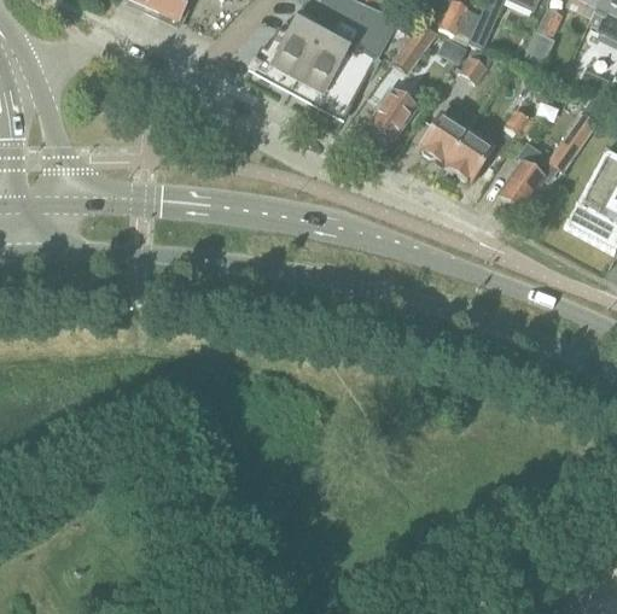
[(129,0),(178,22),(187,0),(129,0)]
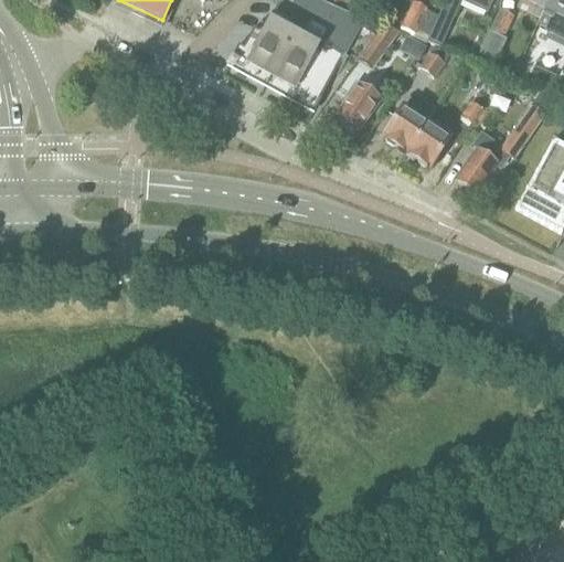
[(235,62),(234,63),(234,65),(235,64),(244,69),(244,70),(245,70),(267,82),(267,83),(268,82),(290,94),(290,95),(291,95),(314,107),(315,108),(316,107),(316,106),(320,98),(343,54),(344,55),(346,54),(344,54),(363,20),(334,7),(328,4),(319,0),(301,0),(298,7),(294,4),(286,0),(282,0),(273,17),(267,14),(263,22),(261,21),(256,29),(254,28),(243,46),(244,48),(235,62)]
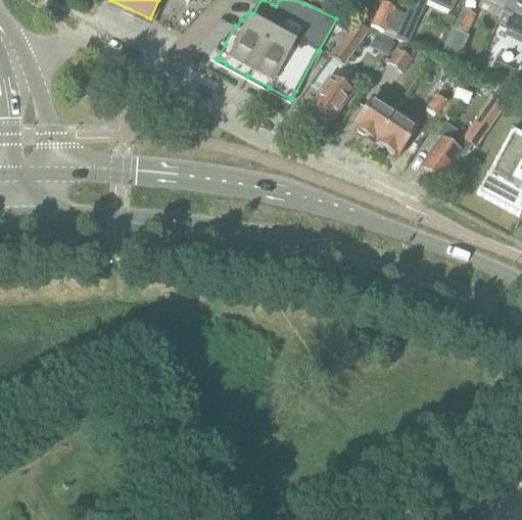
[(300,0),(304,2),(303,4),(310,6),(336,18),(342,6),(329,0),(300,0)]
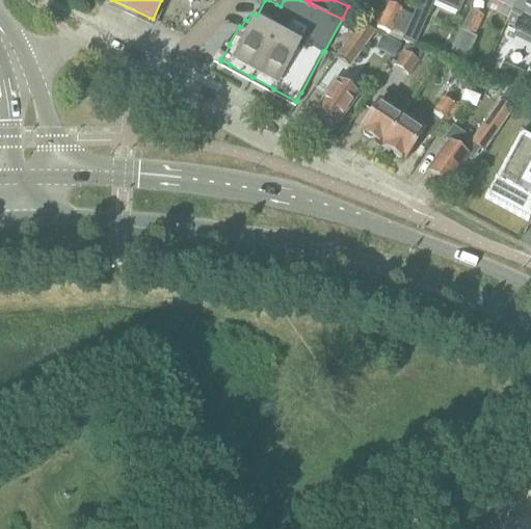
[(419,0),(413,14),(403,35),(417,42),(434,0),(459,11),(463,0),(419,0)]
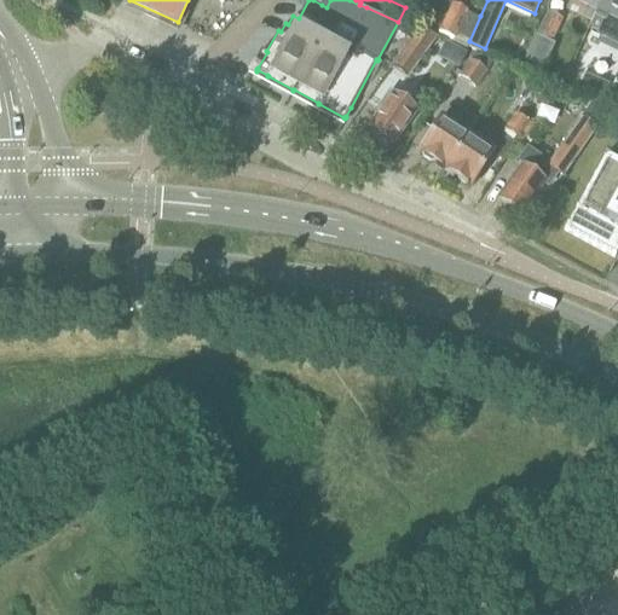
[(591,18),(598,5),(599,0),(570,0),(566,6),(591,18)]
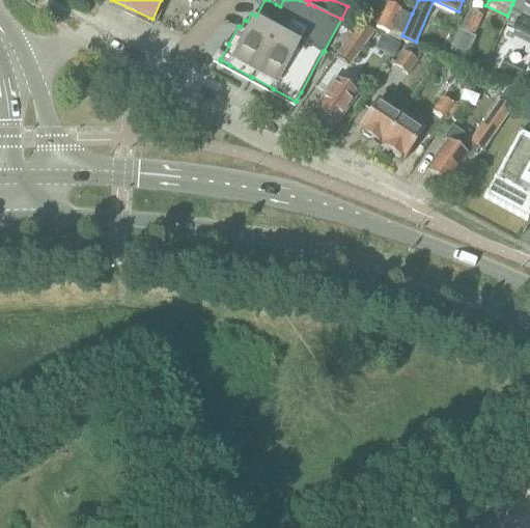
[(513,0),(512,4),(513,5),(509,12),(506,21),(513,24),(515,26),(520,18),(523,9),(529,12),(529,0),(513,0)]
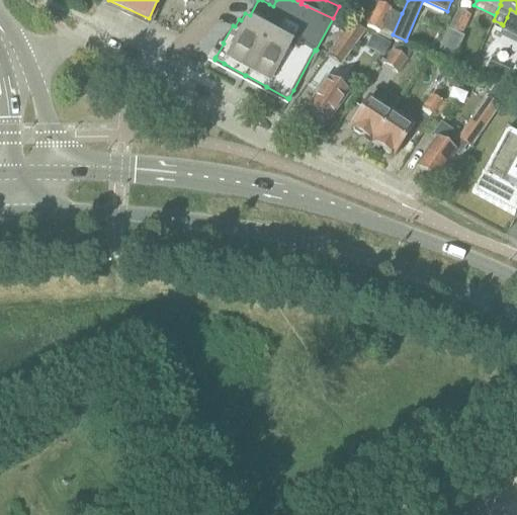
[(393,34),(402,13),(392,9),(392,7),(379,1),(368,23),(393,34)]
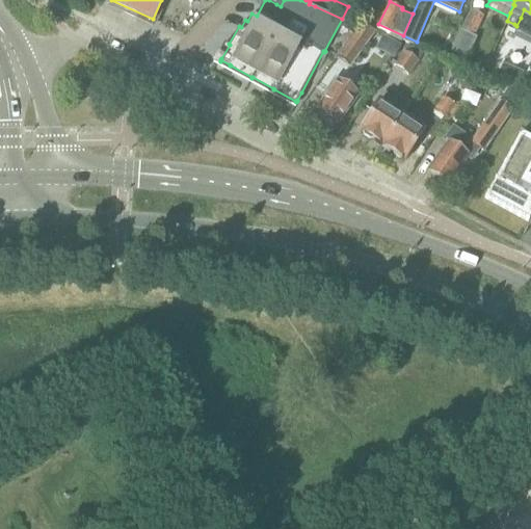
[(470,6),(448,56),(461,61),(465,54),(468,55),(477,35),(475,34),(484,12),(470,6)]
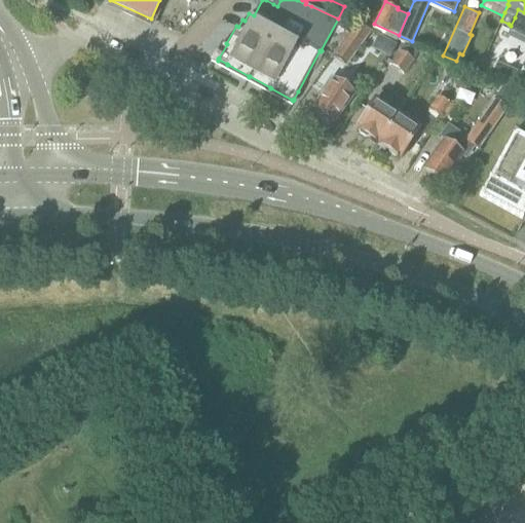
[(357,24),(354,27),(334,55),(347,65),(371,30),(357,24)]
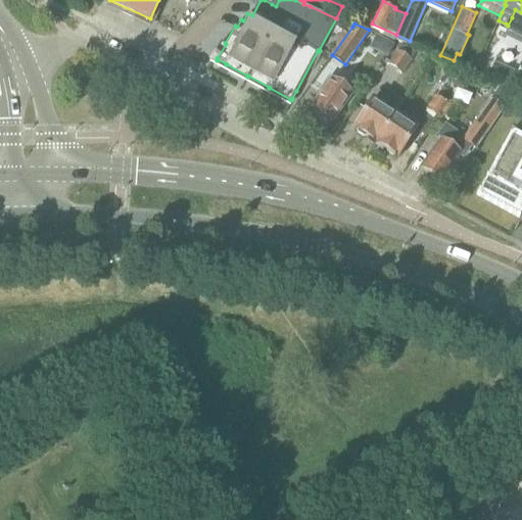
[(402,41),(387,61),(398,69),(401,73),(418,49),(402,41)]
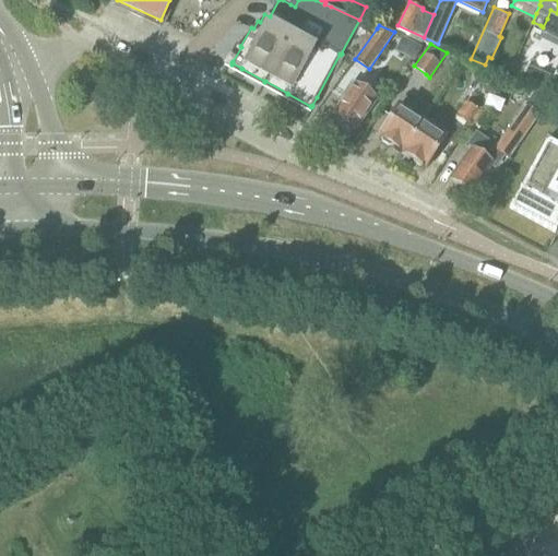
[(355,128),(377,97),(375,97),(353,82),(342,98),(343,99),(333,113),(343,119),(344,123),(349,128),(354,127),(355,128)]
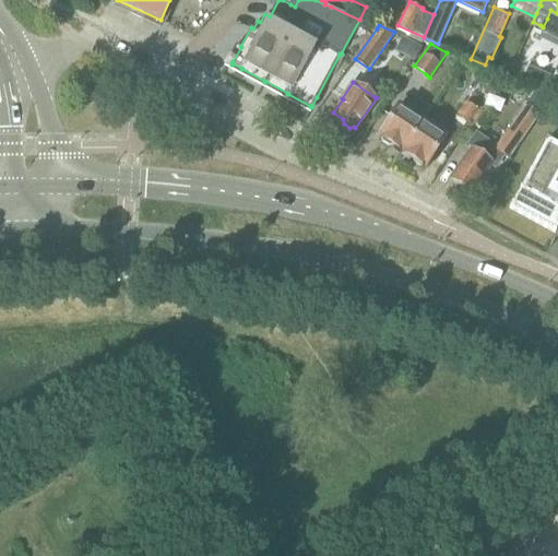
[(403,149),(424,119),(431,108),(418,99),(411,110),(400,103),(380,133),(382,134),(382,140),(389,144),(393,142),(403,149)]
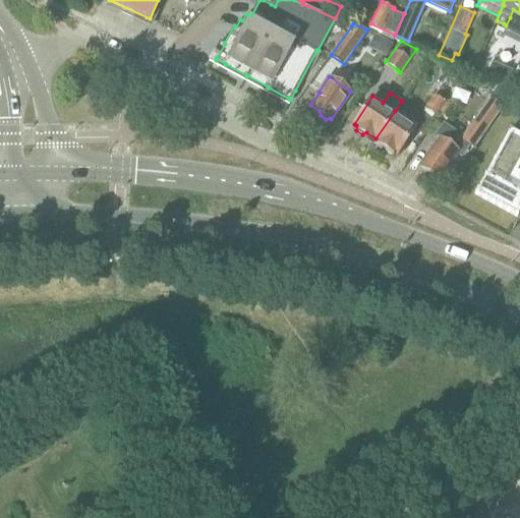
[(395,111),(376,138),(385,145),(386,150),(392,154),(397,153),(398,153),(415,126),(424,132),(446,100),(435,93),(415,123),(395,111)]
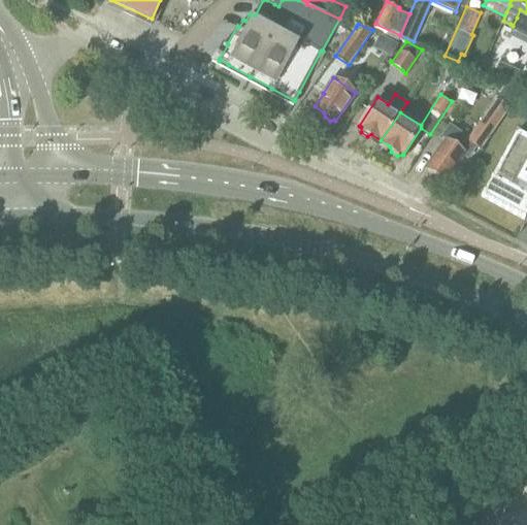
[(434,153),(425,167),(430,170),(434,173),(434,177),(440,182),(445,181),(446,181),(463,155),(469,159),(476,148),(481,151),(509,108),(496,98),(469,137),(450,123),(439,138),(441,139),(433,152),(434,153)]
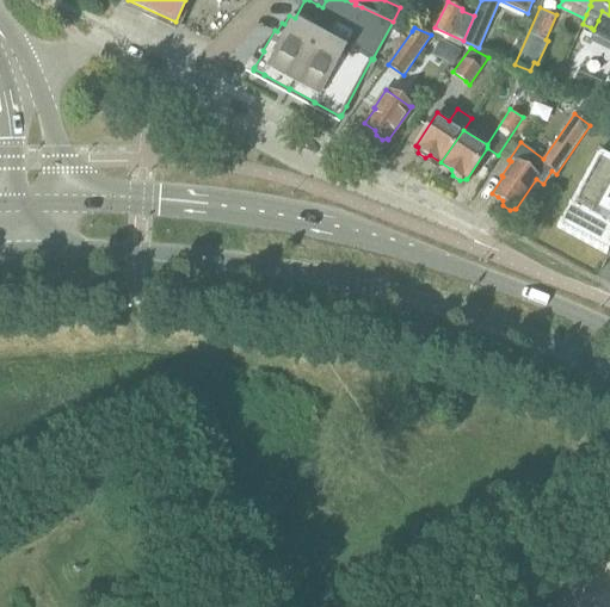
[(531,140),(542,124),(527,115),(517,130),(531,140)]
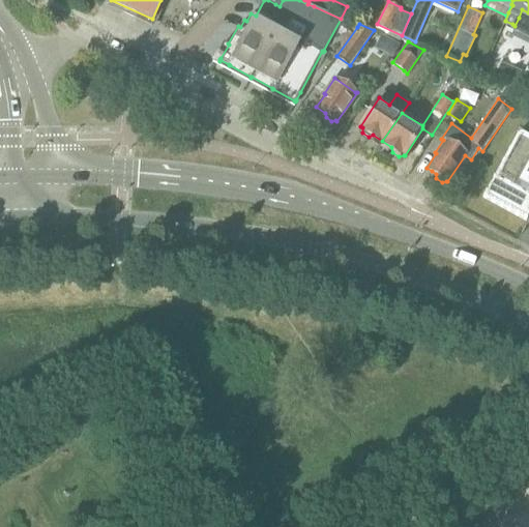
[(528,139),(517,133),(482,195),(526,218),(528,215),(528,139)]
